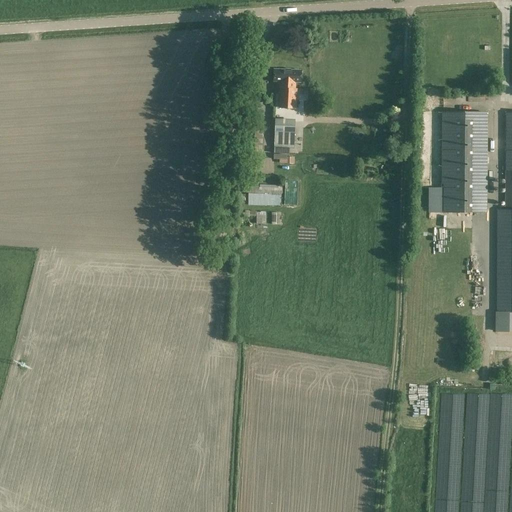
[(282,89),(296,89),(296,84),(301,85),(302,72),(275,70),(274,82),(283,83),(282,89)]
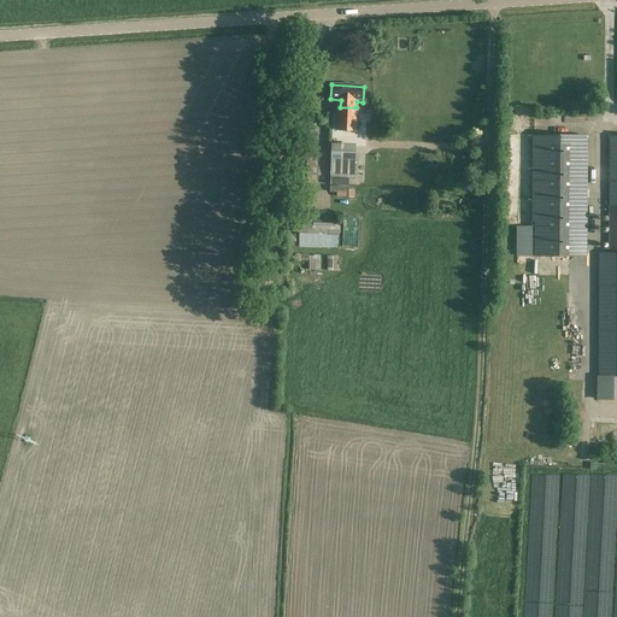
[(357,107),(340,107),(338,107),(336,130),(357,131),(358,109),(357,109),(357,107)]
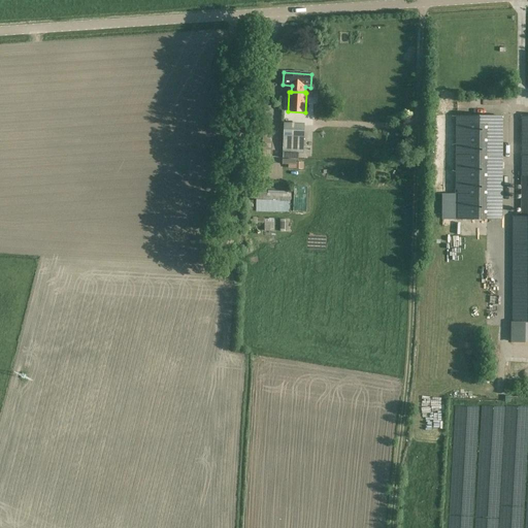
[(284,123),(283,152),(303,153),(304,124),(284,123)]
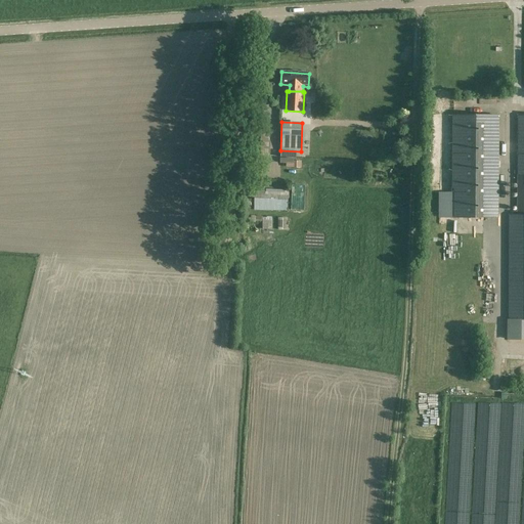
[(523,127),(486,127),(486,332),(523,332),(523,127)]
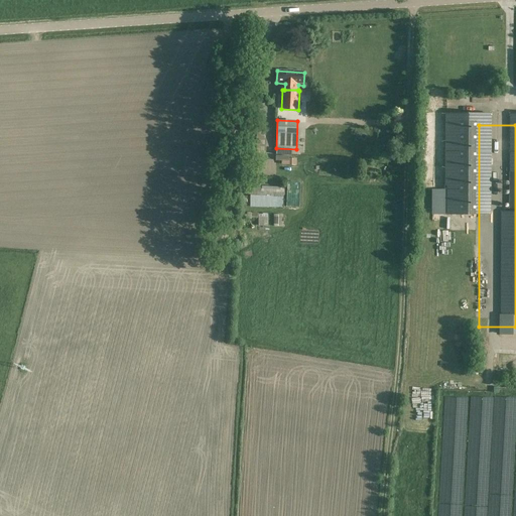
[(247,152),(252,153),(265,153),(266,127),(248,126),(247,152)]
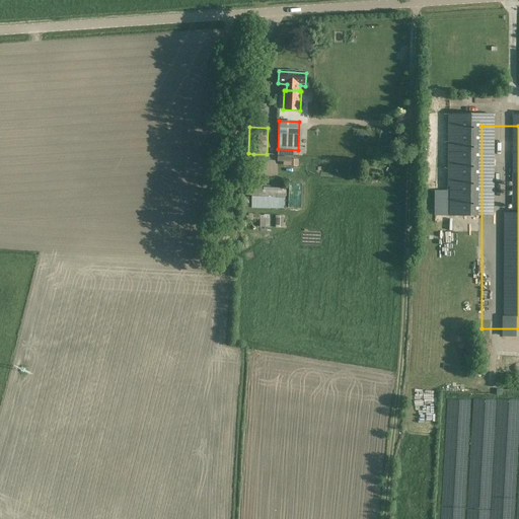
[(288,165),(289,162),(291,162),(291,157),(278,156),(277,162),(283,162),(285,162),(285,165),(288,165)]
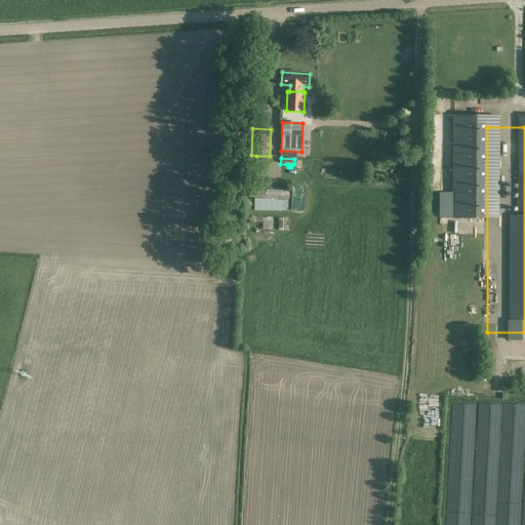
[(274,193),(265,193),(259,192),(260,190),(255,189),(254,198),(290,200),(290,191),(274,190),(274,193)]
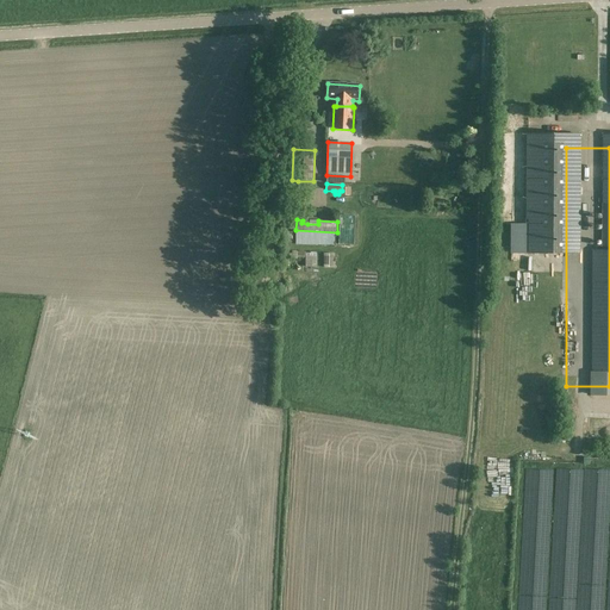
[(334,267),(334,254),(323,253),(323,267),(334,267)]
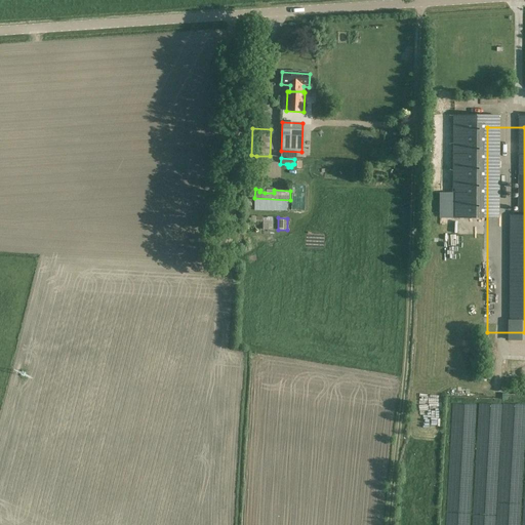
[(273,220),(264,220),(263,229),(273,230),(273,220)]
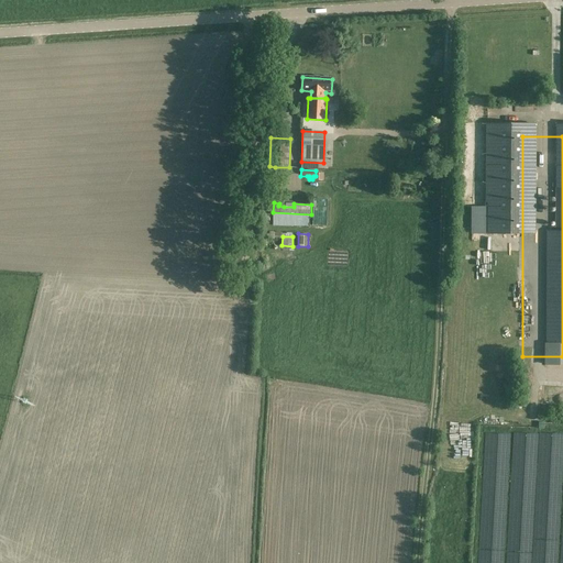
[(542,395),(537,395),(537,386),(526,385),(526,405),(541,406),(542,395)]
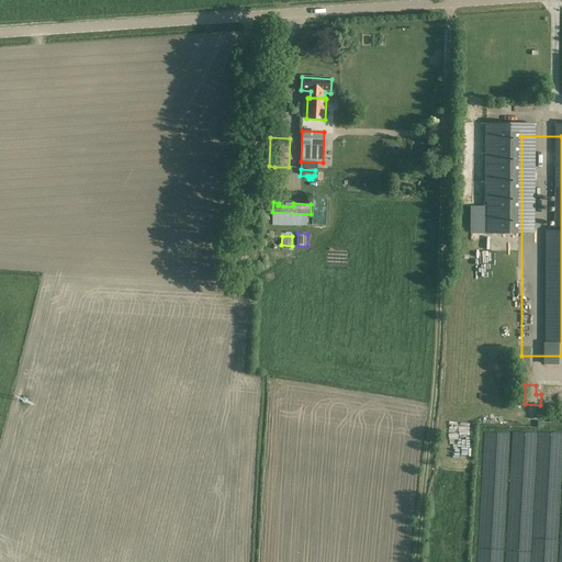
[(527,437),(527,419),(507,419),(507,437),(527,437)]
